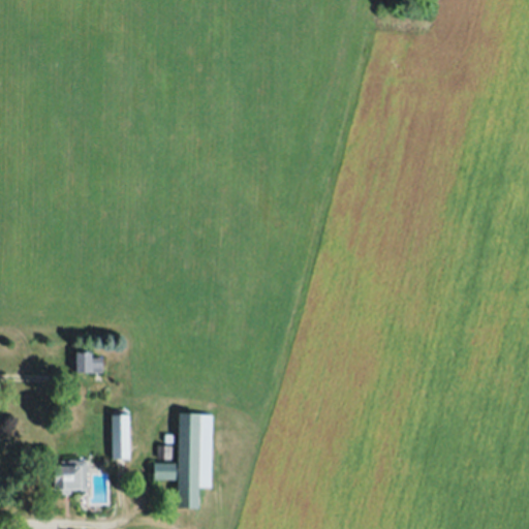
[(74,371),(73,349),(91,349),(91,356),(101,356),(102,371),(74,371)]
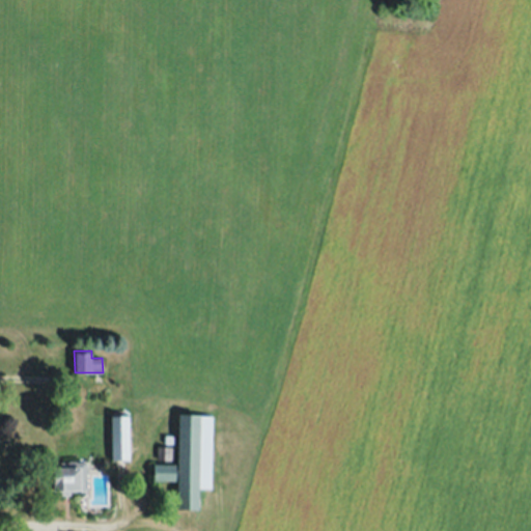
[(179,414),(212,414),(210,487),(198,486),(197,508),(177,507),(179,414)]
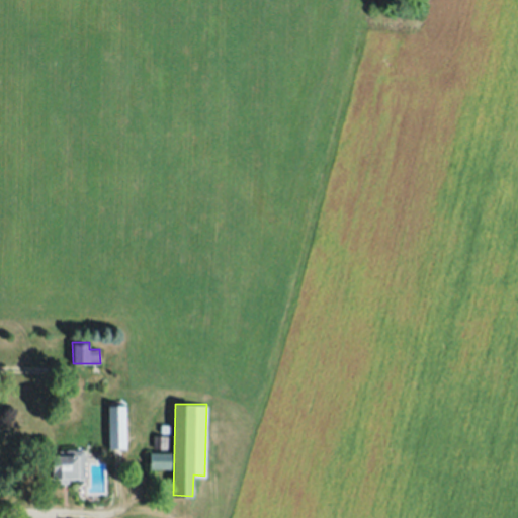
[(107,405),(127,405),(127,448),(107,448),(107,405)]
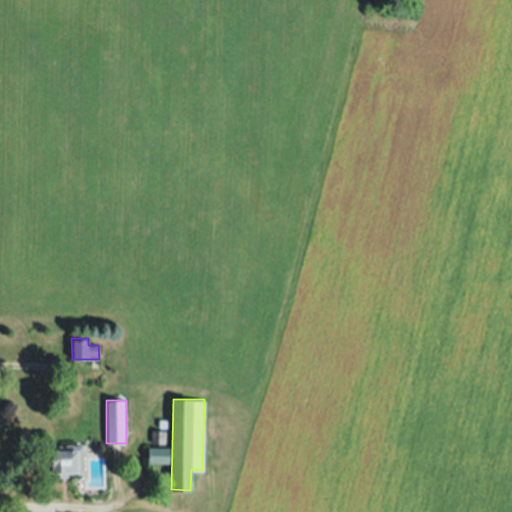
[(158,419),(168,419),(168,428),(158,427),(158,419)]
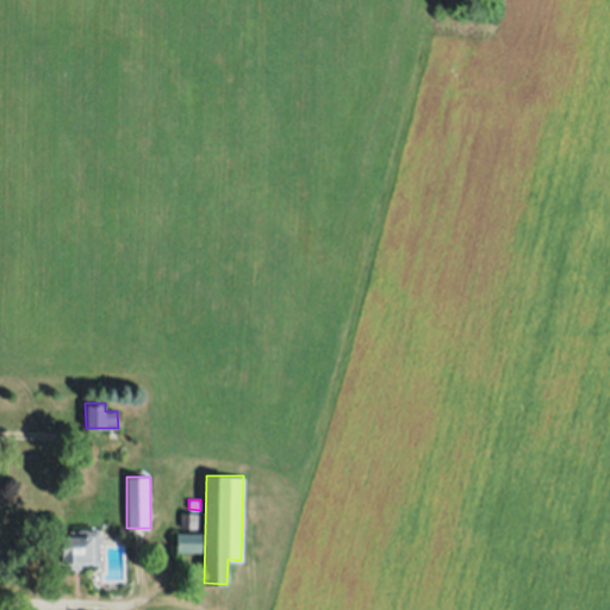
[(179,514),(198,514),(198,527),(179,527),(179,514)]
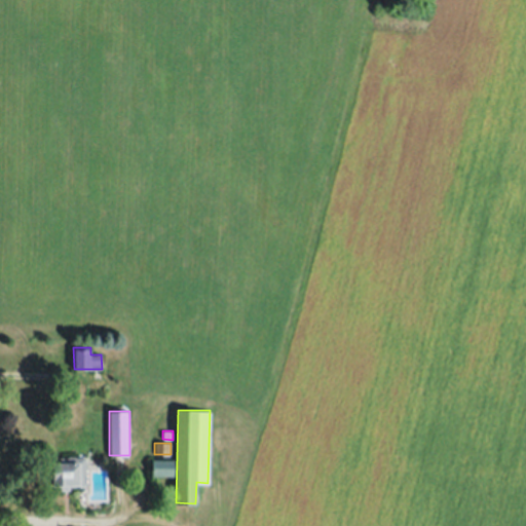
[(59,456),(84,455),(85,484),(55,486),(54,461),(59,461),(59,456)]
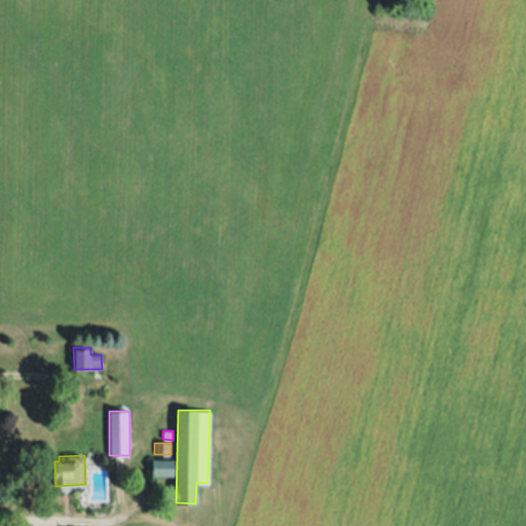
[(151,474),(152,457),(174,458),(173,475),(151,474)]
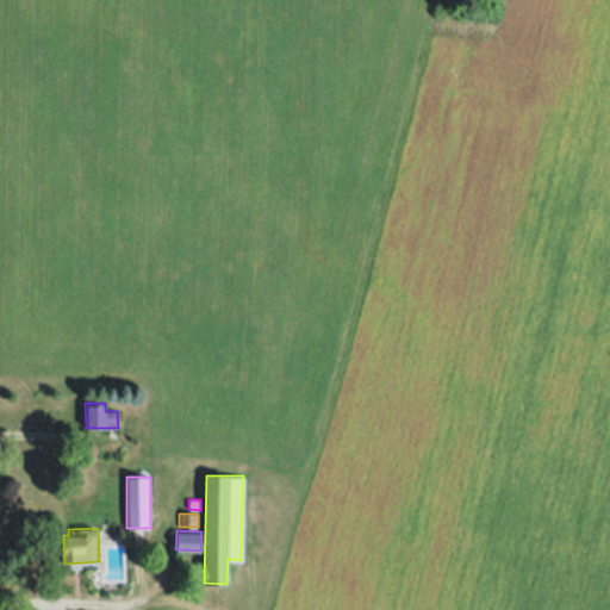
All buildings are outlined.
